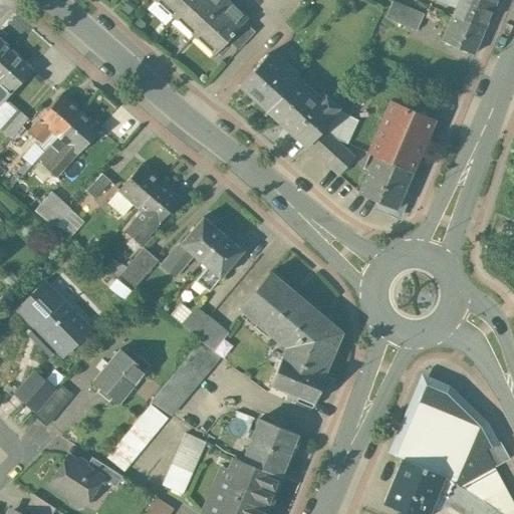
[(163,0),(178,13),(189,0),(163,0)]
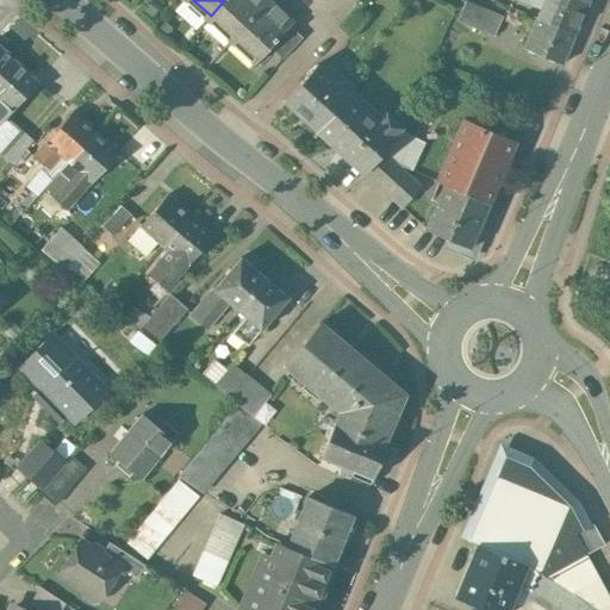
[(224,0),(211,16),(234,38),(268,0),(224,0)]
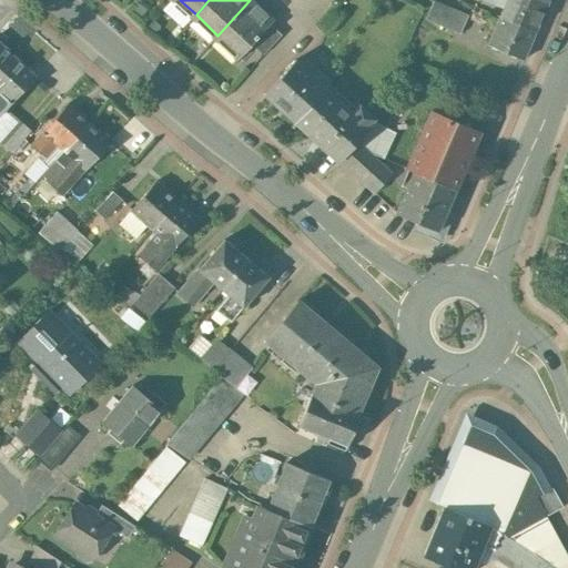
[(251,0),(250,0),(217,36),(241,56),(252,44),(271,24),(273,20),(251,0)]
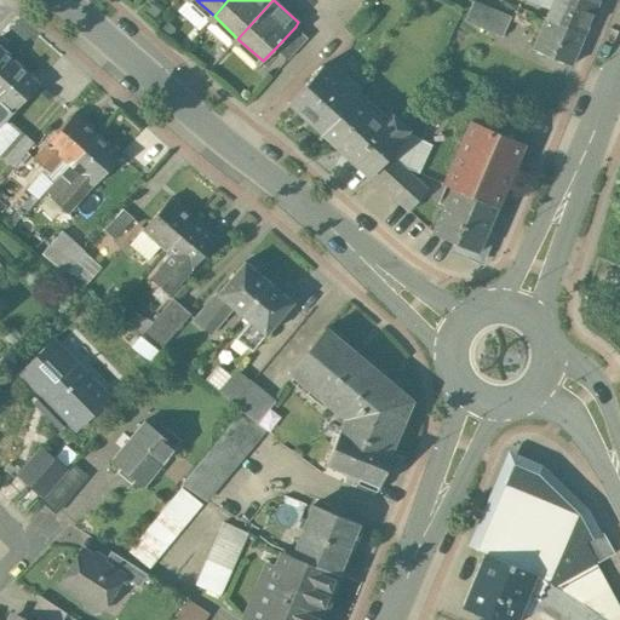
[(596,10),(573,0),(552,0),(545,18),(585,35),(596,10)]
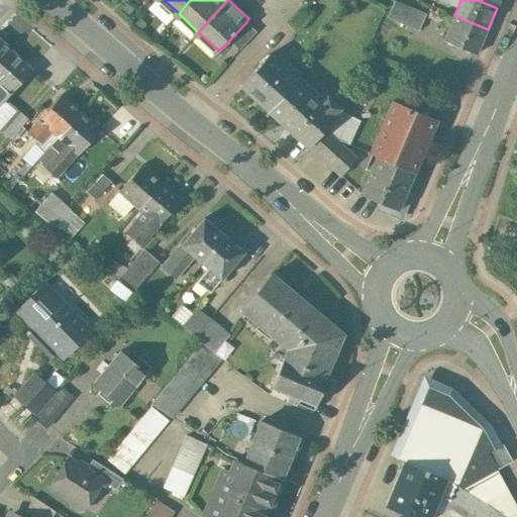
[(424,13),(394,1),(387,17),(417,30),(424,13)]
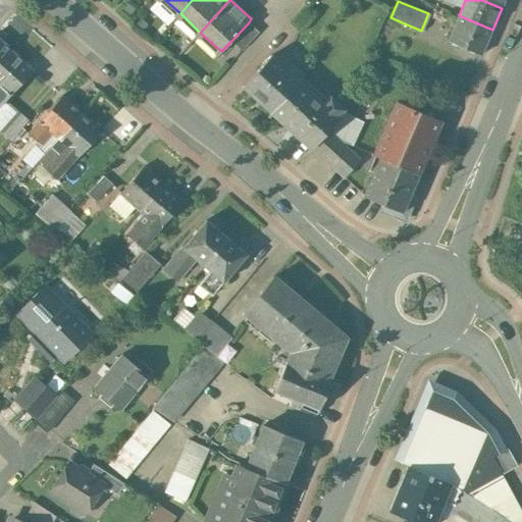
[(492,30),(459,15),(449,40),(482,54),(492,30)]
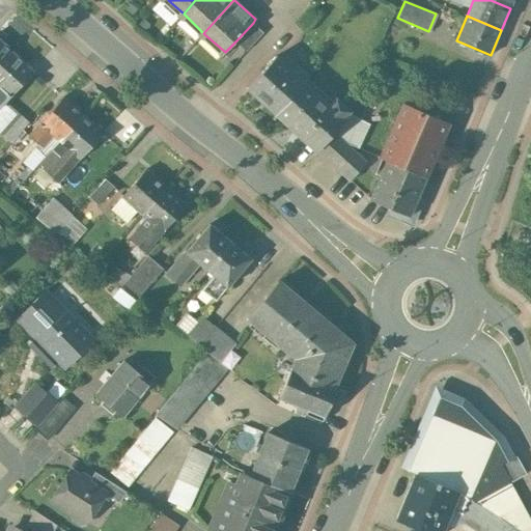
[(253,23),(235,42),(246,51),(263,32),(253,23)]
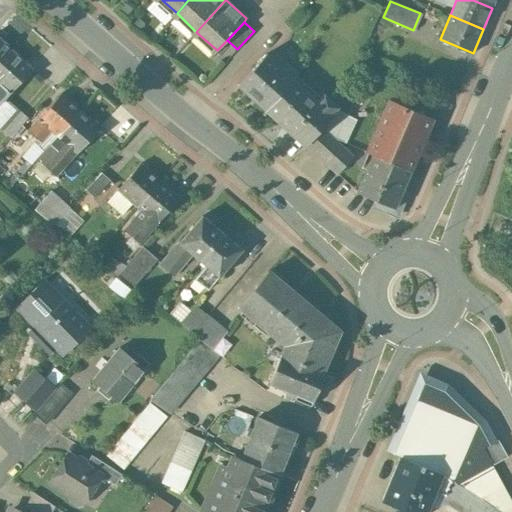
[(0,39),(0,64),(12,51),(0,39)]
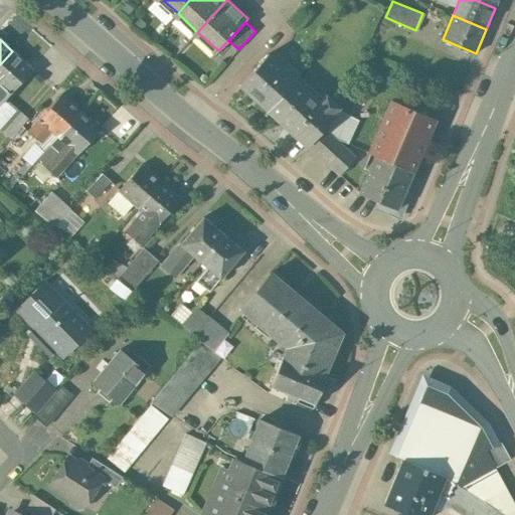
[(0,103),(31,68),(12,51),(0,64),(0,103)]
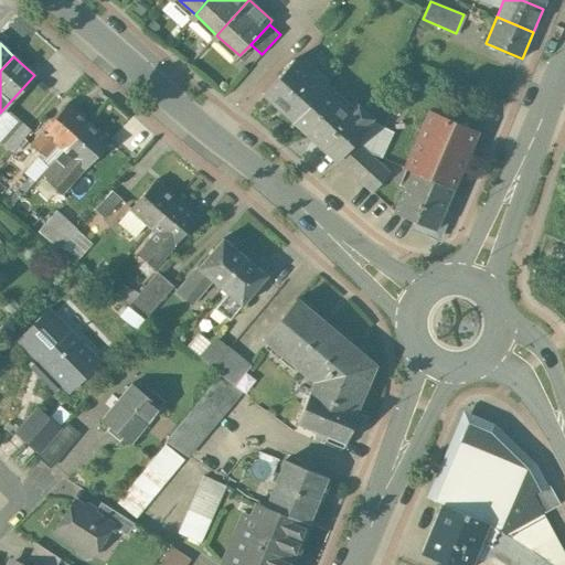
[(296,70),(289,64),(263,93),(294,121),(319,92),(308,80),(311,76),(299,65),(296,70)]
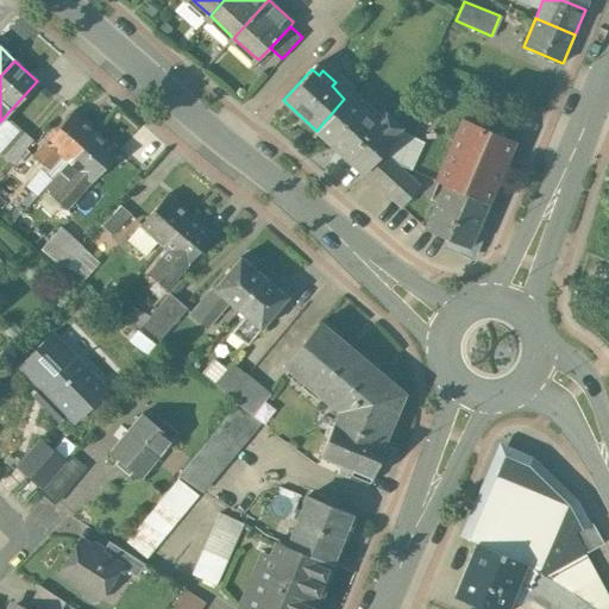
[(344,99),(316,131),(364,174),(383,152),(395,138),(400,130),(352,89),(344,99)]
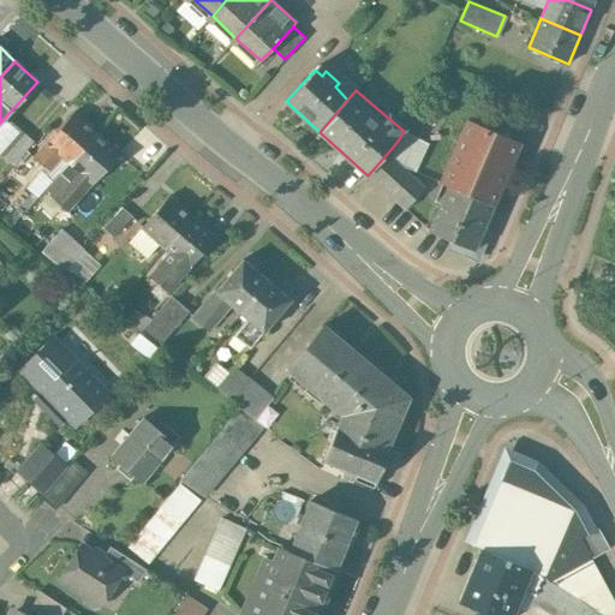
[(75,113),(47,144),(36,157),(49,171),(61,157),(69,163),(96,133),(75,113)]
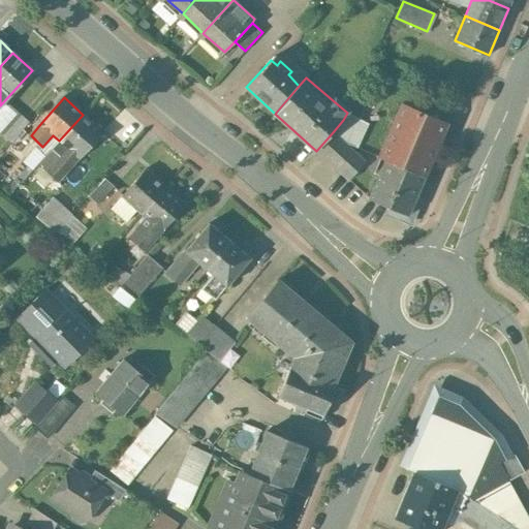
[(446,124),(401,104),(378,157),(385,160),(424,177),(446,124)]
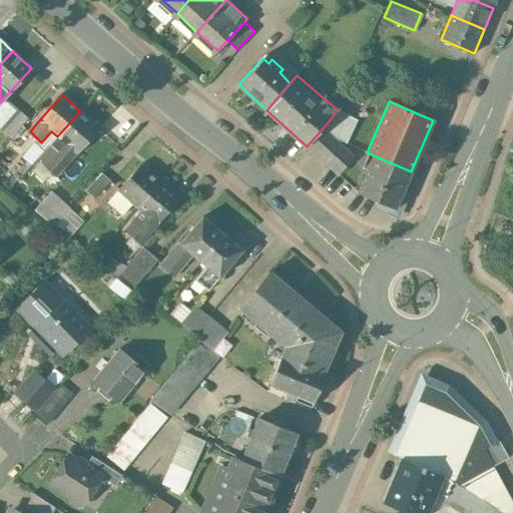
[(18,109),(0,130),(10,139),(28,118),(18,109)]
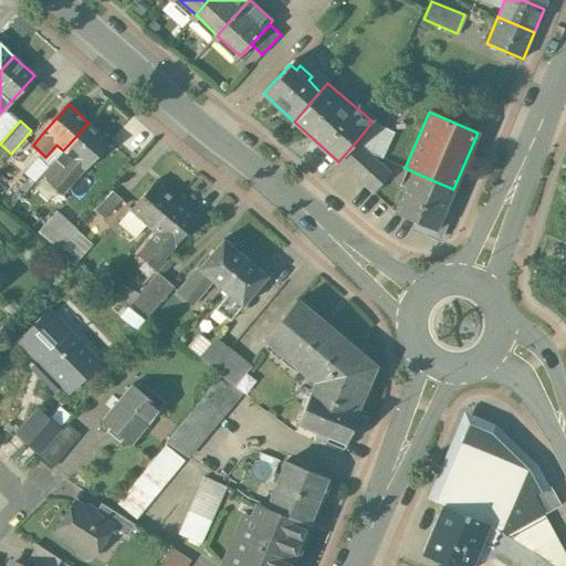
[(394,133),(371,121),(367,128),(356,142),(370,155),(370,154),(383,158),(394,133)]
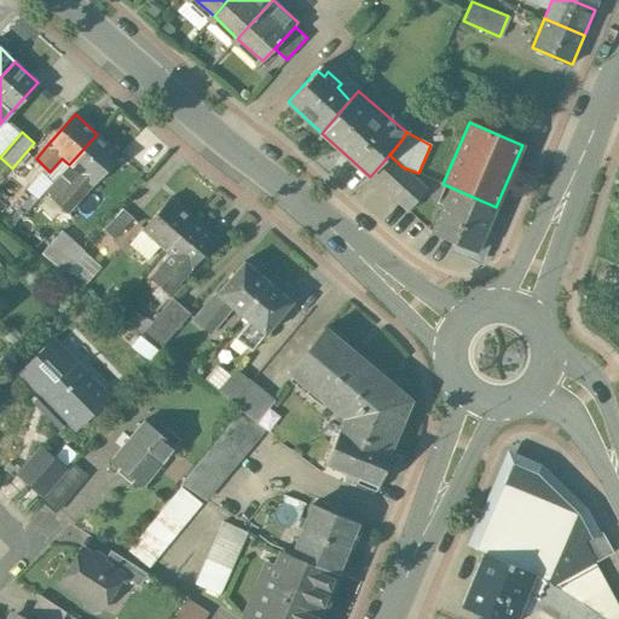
[(73,177),(52,200),(74,219),(85,208),(77,202),(121,155),(97,134),(69,165),(76,172),(73,177)]
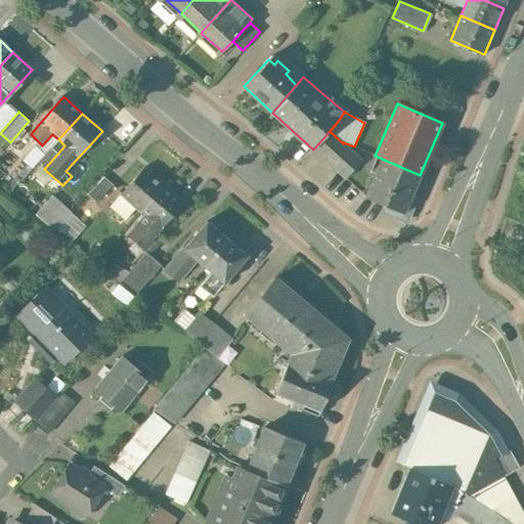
[(343,143),(330,131),(313,149),(336,170),(352,151),(343,143)]
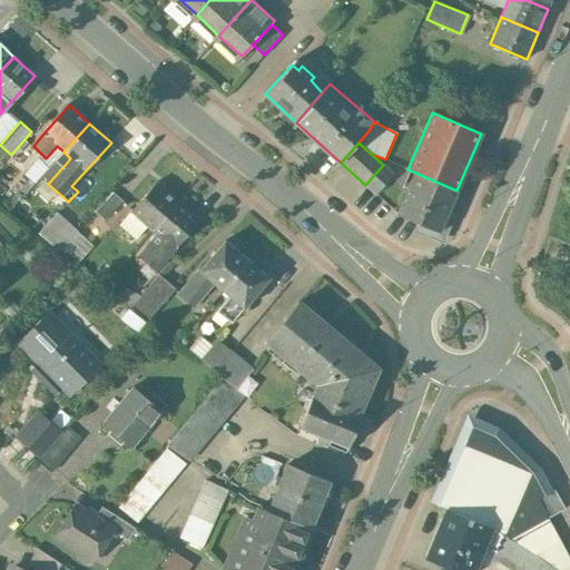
[(49,168),(41,177),(48,184),(67,163),(60,156),(49,168)]
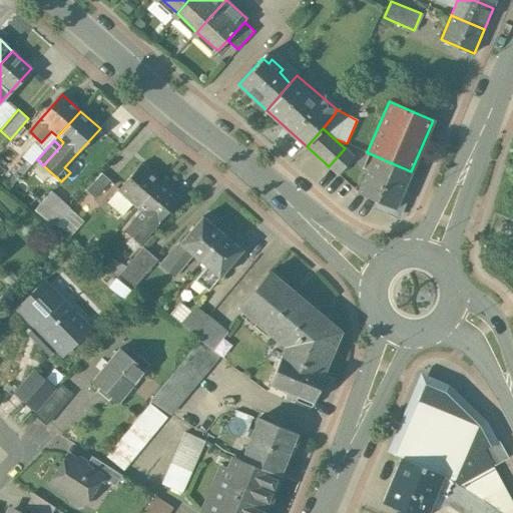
[(38,146),(29,157),(35,162),(37,159),(44,151),(38,146)]
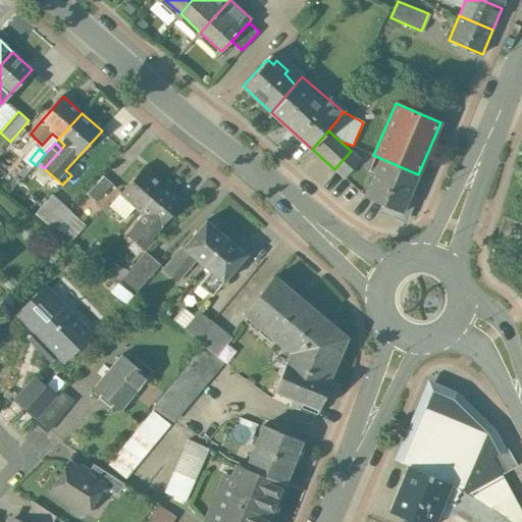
[(418,174),(380,158),(363,197),(385,206),(384,210),(404,218),(413,196),(410,194),(418,174)]
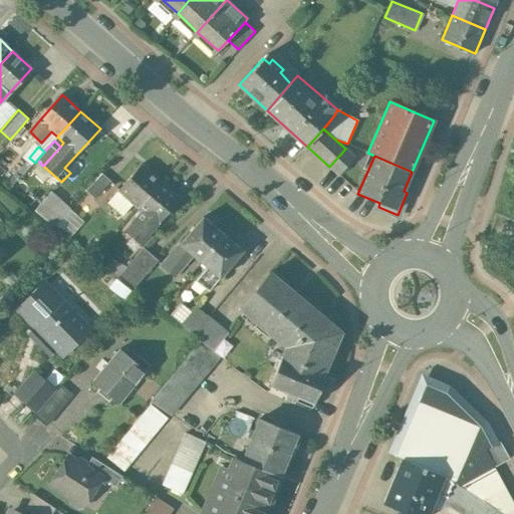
[(142,164),(117,192),(137,209),(161,181),(142,164)]
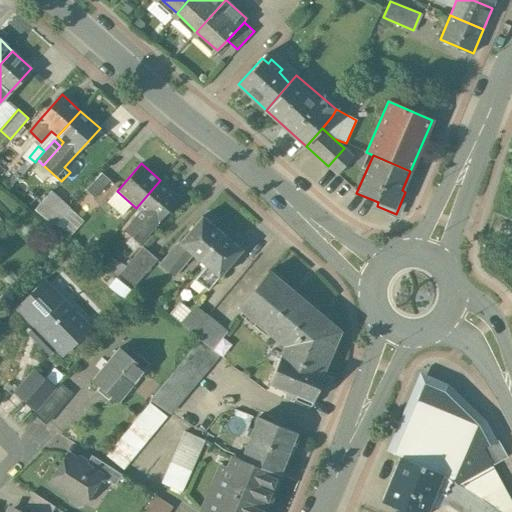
[(102,172),(86,189),(95,197),(111,180),(102,172)]
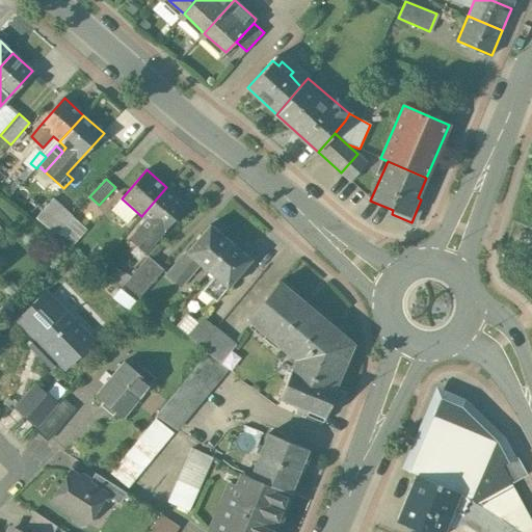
[(166,187),(141,216),(147,220),(132,237),(148,250),(187,205),(166,187)]
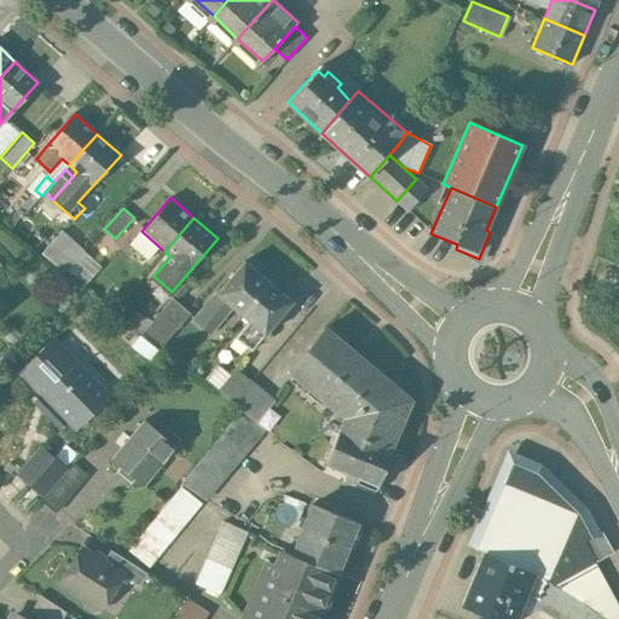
[(109,262),(69,227),(50,249),(91,284),(109,262)]
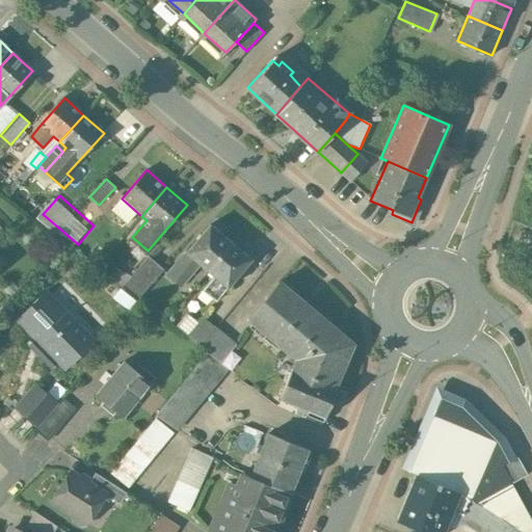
[(231,242),(210,225),(187,254),(200,264),(207,270),(231,242)]
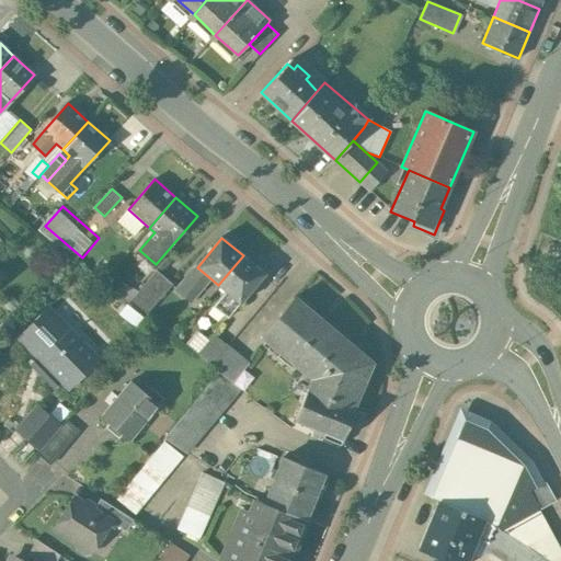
[(128,252),(122,260),(128,267),(136,260),(128,252)]
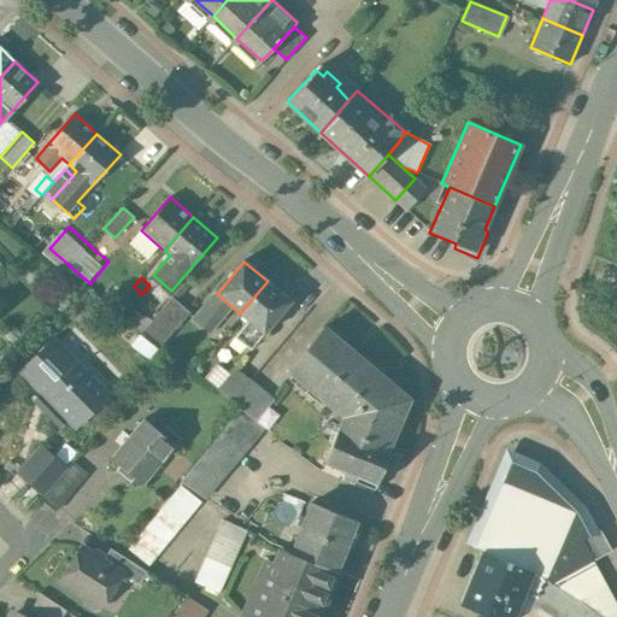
[(292,301),(268,281),(240,313),(248,321),(265,334),(292,301)]
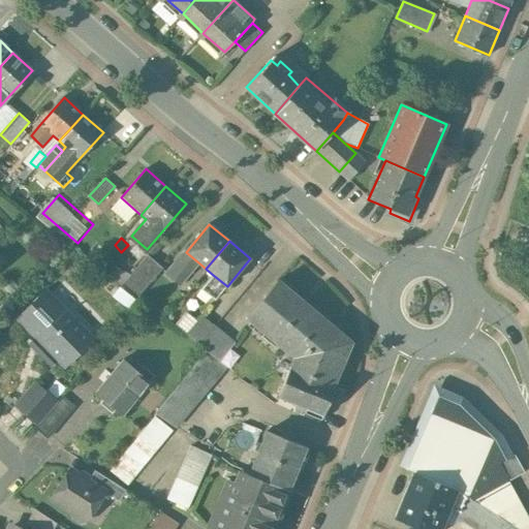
[(186,252),(167,274),(181,284),(198,262),(186,252)]
